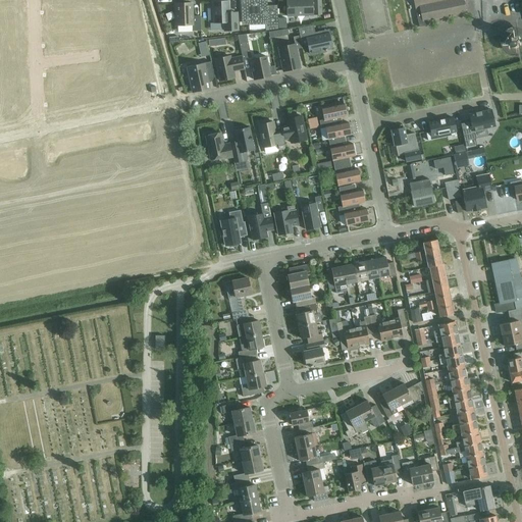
[(260,0),(243,1),(244,23),(265,22),(265,31),(278,30),(277,5),(265,6),(264,0),(260,0)]
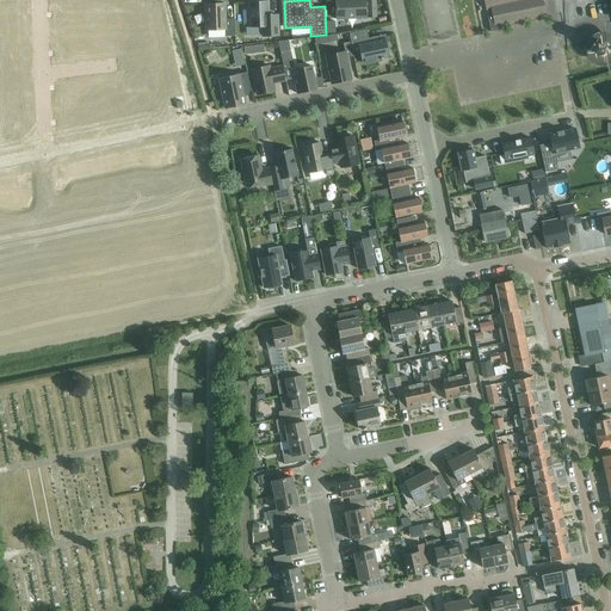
[(334,0),(335,19),(366,18),(365,0),(334,0)]
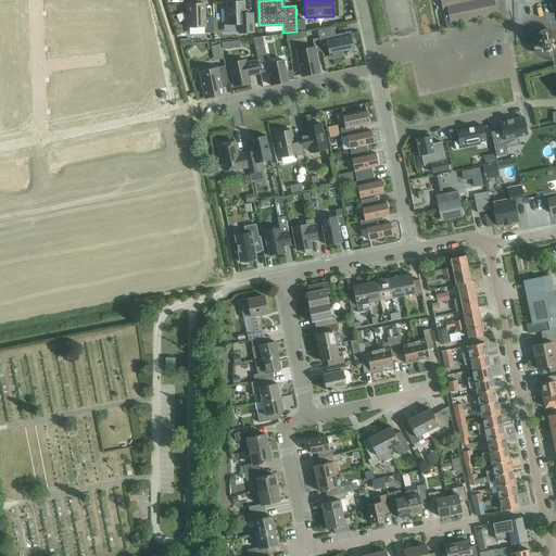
[(341,0),(332,0),(333,16),(342,16),(341,0)]
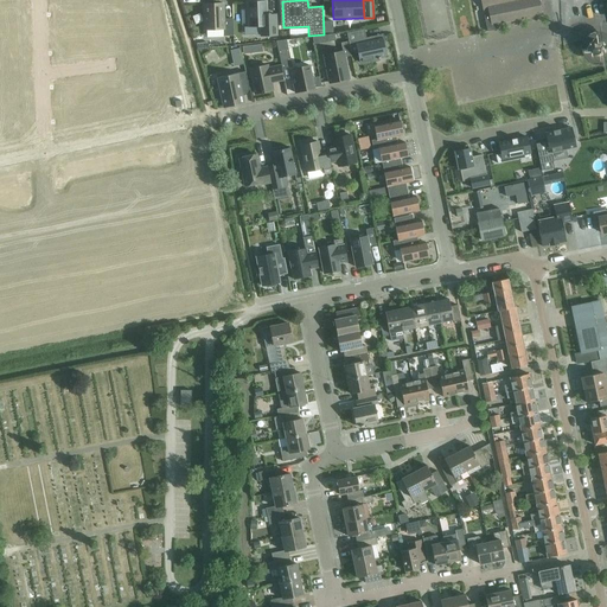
[(538,0),(479,0),(483,12),(487,12),(489,16),(484,17),(486,32),(486,33),(487,34),(497,32),(497,31),(494,25),(534,18),(542,16),(538,0)]
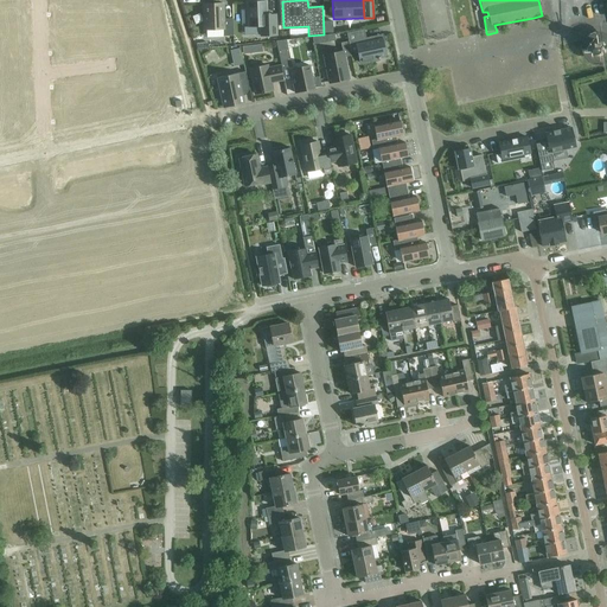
[(267,19),(266,1),(247,2),(248,27),(261,27),(261,37),(276,36),(275,19),(267,19)]
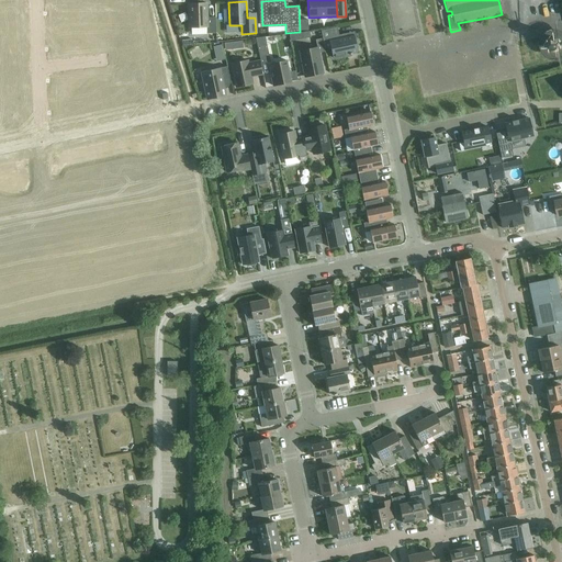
[(189,3),(190,29),(206,27),(206,34),(216,34),(215,18),(206,18),(206,3),(189,3)]
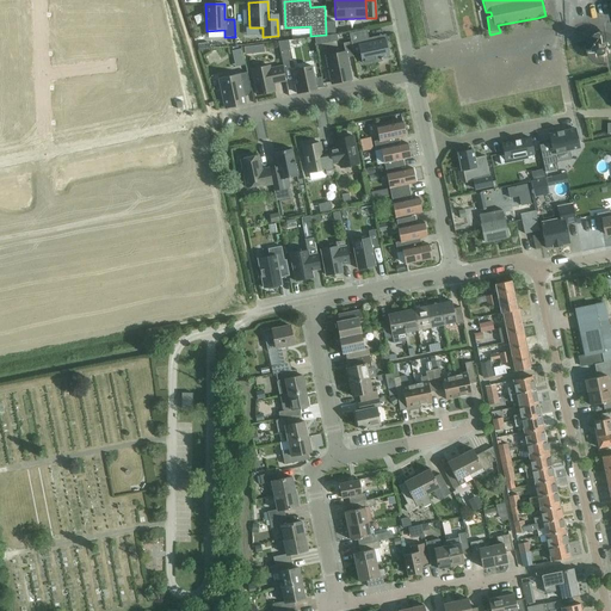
[(366,30),(349,34),(351,42),(353,54),(359,53),(362,63),(376,60),(380,59),(381,62),(382,62),(381,60),(383,60),(383,59),(389,57),(389,56),(384,38),(375,41),(375,38),(374,38),(369,39),(366,30)]
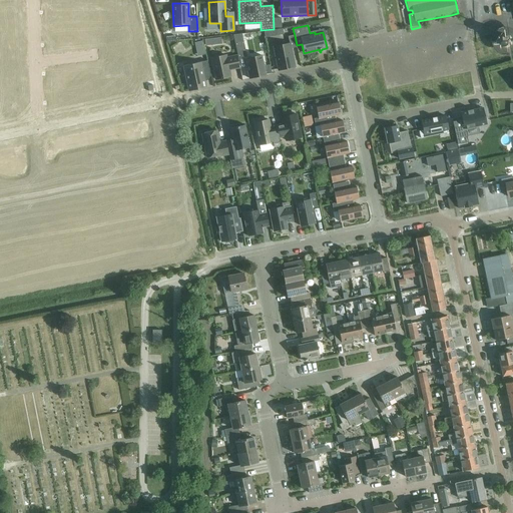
[(512,35),(512,34),(511,33),(510,33),(508,32),(507,32),(505,32),(504,32),(502,33),(501,34),(500,35),(500,36),(499,36),(499,37),(499,38),(498,39),(498,40),(498,41),(498,42),(498,43),(499,44),(499,45),(500,46),(501,47),(502,47),(504,48),(506,48),(507,48),(508,48),(509,48),(510,47),(512,47),(512,46),(512,45),(512,35)]
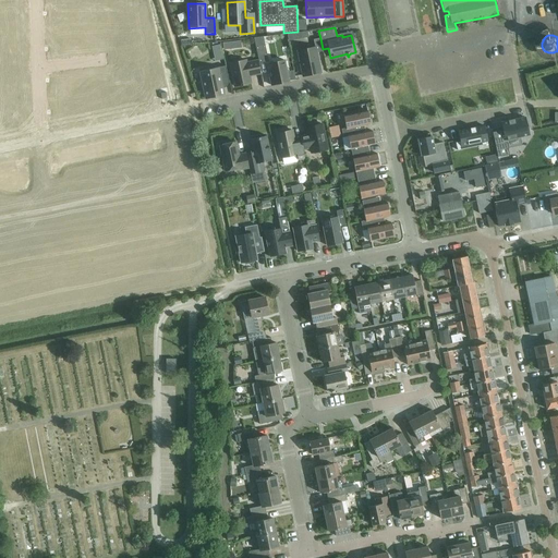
[(298,51),(303,76),(320,73),(316,53),(323,51),(323,49),(320,38),(313,39),(315,48),(298,51)]
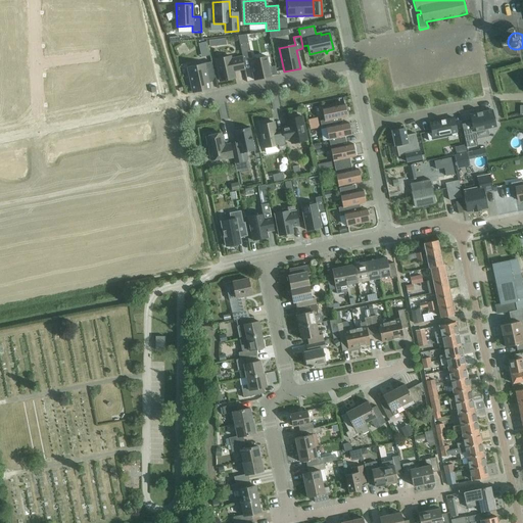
[(201,41),(202,54),(211,53),(209,40),(201,41)]
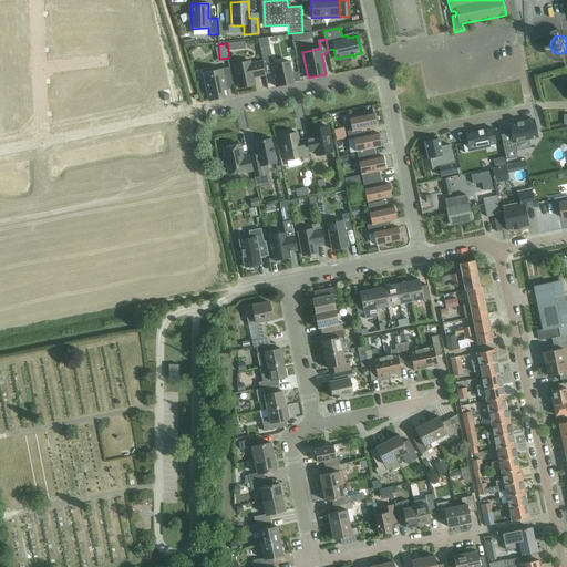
[(269,45),(259,48),(264,64),(272,63),(269,45)]
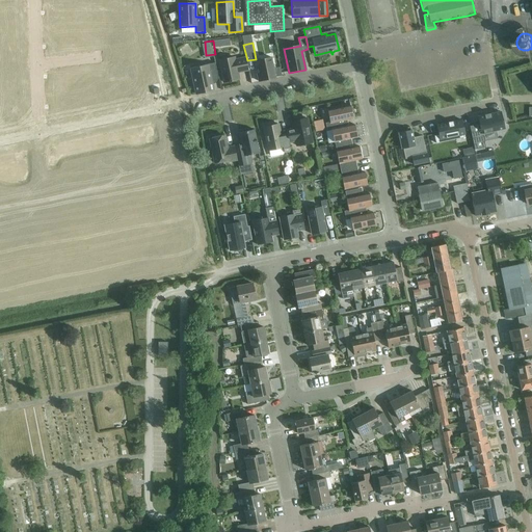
[(257,74),(259,82),(275,78),(271,57),(256,61),(259,74),(257,74)]
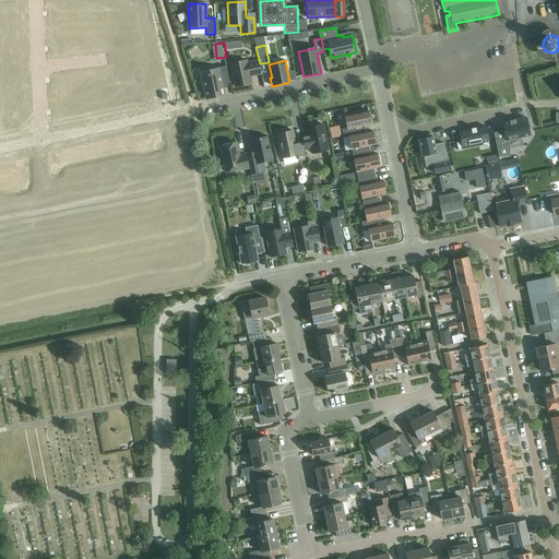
[(230,64),(235,86),(251,83),(249,74),(253,74),(253,75),(261,74),(259,61),(247,63),(246,61),(230,64)]
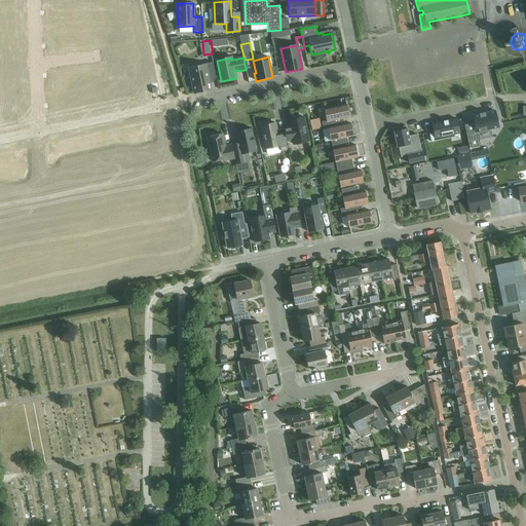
[(188,68),(192,85),(193,85),(194,94),(203,91),(211,90),(209,78),(216,76),(213,63),(188,68)]
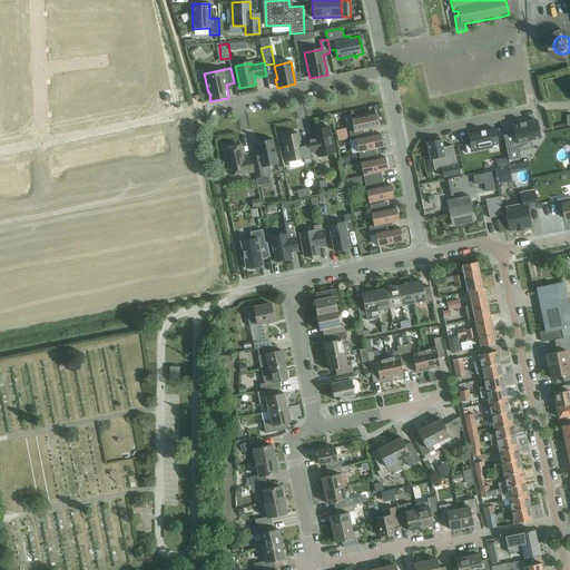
[(354,131),(349,133),(351,140),(355,139),(373,136),(373,135),(372,128),(379,127),(375,114),(351,118),(354,131)]
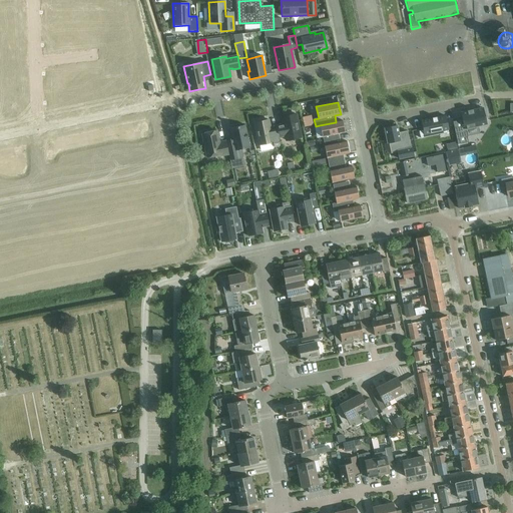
[(457,121),(453,122),(456,136),(458,144),(463,143),(468,142),(467,135),(465,129),(477,126),(486,124),(485,117),(483,108),(473,110),(473,109),(472,109),(472,110),(468,111),(467,110),(467,111),(461,112),(462,116),(462,120),(457,121)]
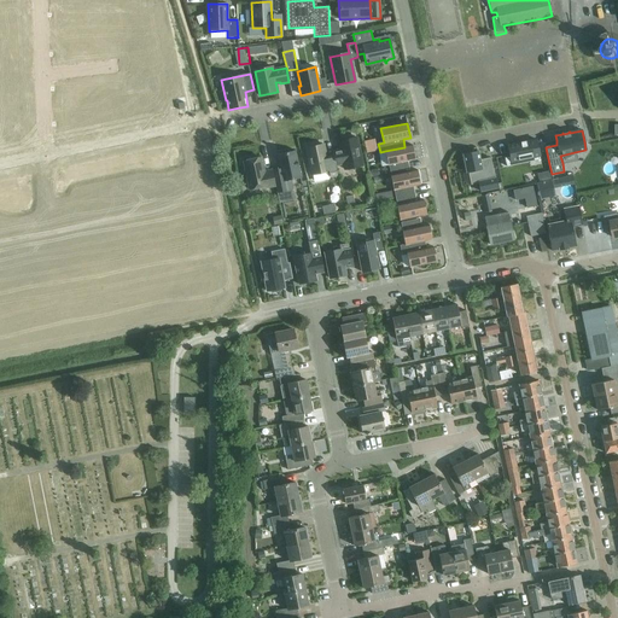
[(334,162),(336,167),(344,164),(345,170),(362,165),(356,138),(338,141),(340,150),(333,151),(334,162)]
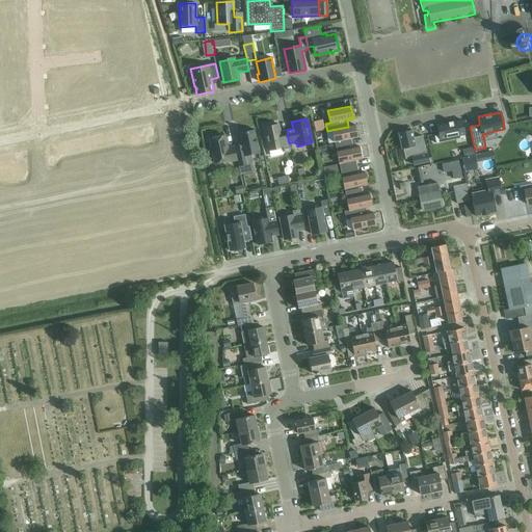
[(448,123),(436,125),(440,139),(457,136),(457,139),(464,137),(461,121),(452,122),(451,122),(452,123),(449,123),(448,123)]
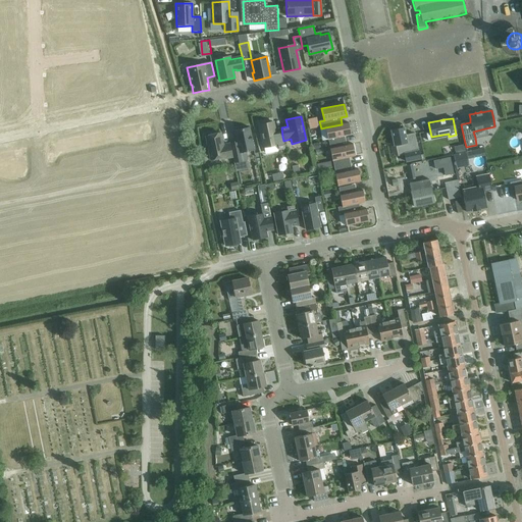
[(258,125),(263,148),(277,145),(278,150),(285,149),(283,141),(282,137),(276,138),(273,122),(258,125)]
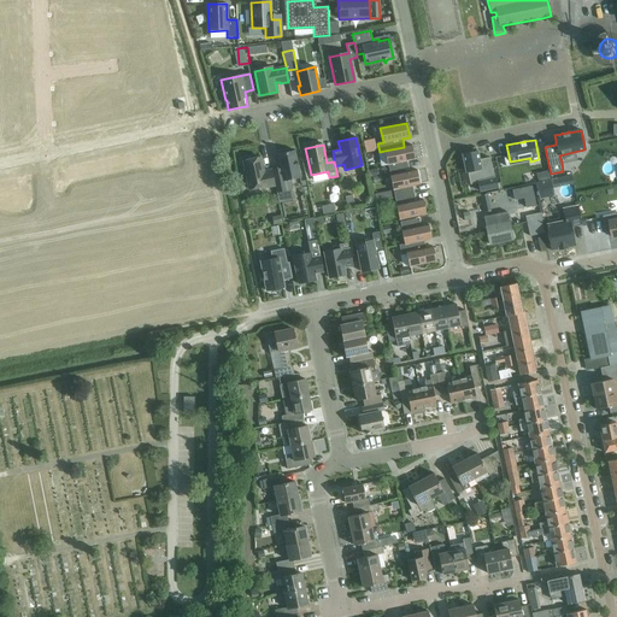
[(385,151),(389,172),(409,169),(407,160),(413,159),(411,145),(404,147),(385,151)]
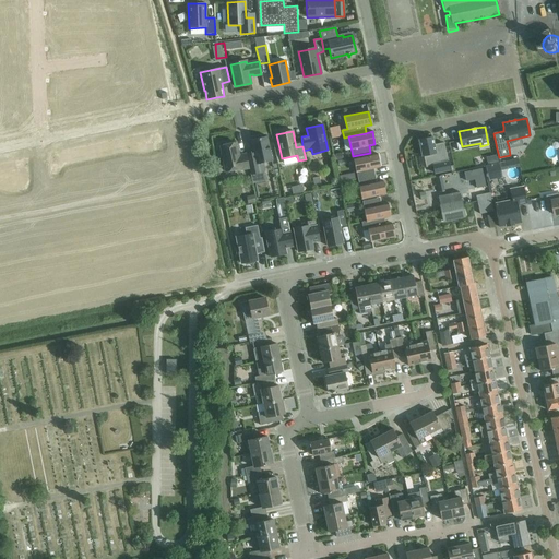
[(253,153),(246,154),(249,168),(250,175),(258,174),(256,165),(272,162),(266,137),(251,140),(253,153)]
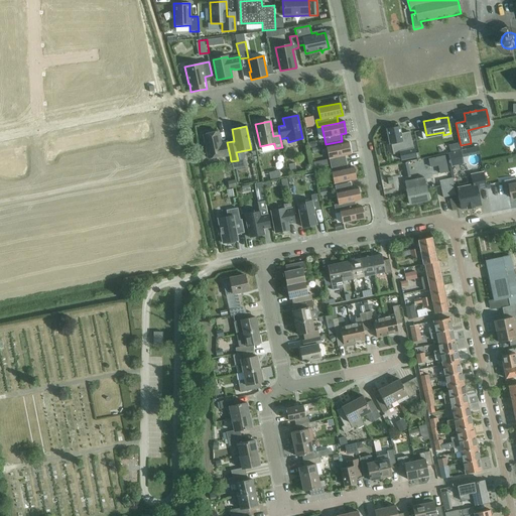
[(399,152),(401,160),(415,157),(409,132),(401,134),(399,127),(386,129),(389,144),(391,144),(393,153),(399,152)]
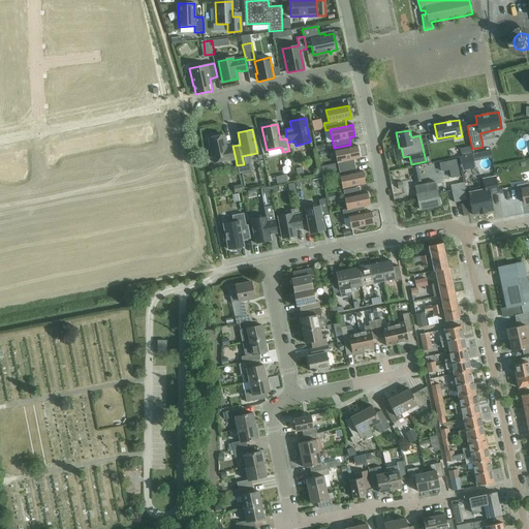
[(209,138),(213,162),(228,159),(228,161),(236,159),(232,146),(226,148),(223,135),(209,138)]
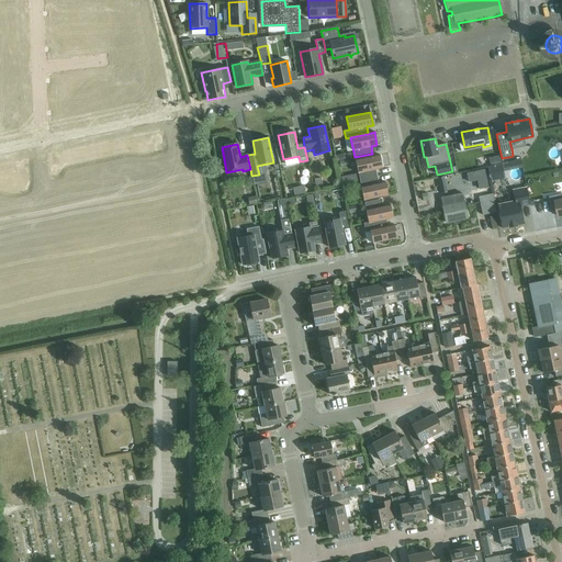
[(379,155),(356,159),(359,180),(377,177),(375,169),(382,168),(379,155)]
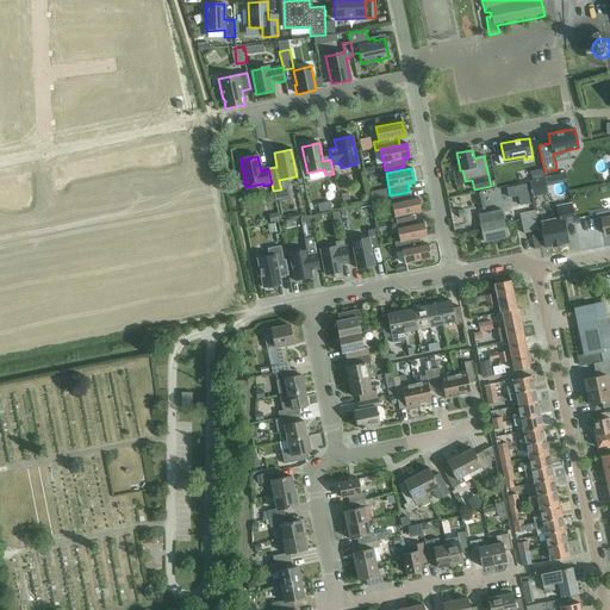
[(543,176),(542,169),(530,172),(533,179),(543,176)]
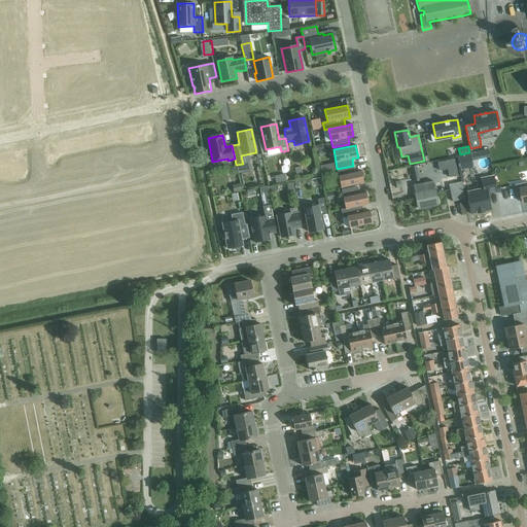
[(473,168),(470,153),(458,156),(460,170),(473,168)]
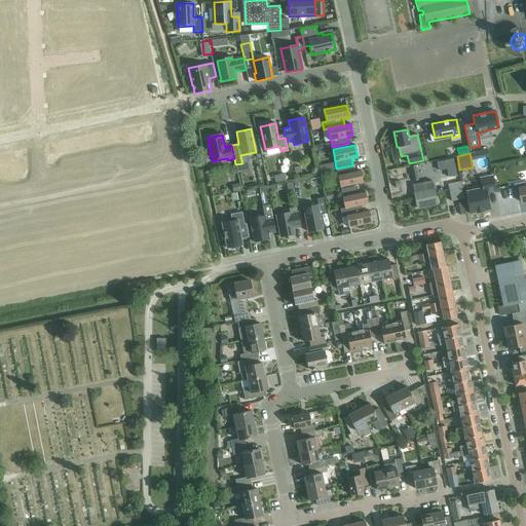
[(290,156),(284,157),(286,168),(292,167),(290,156)]
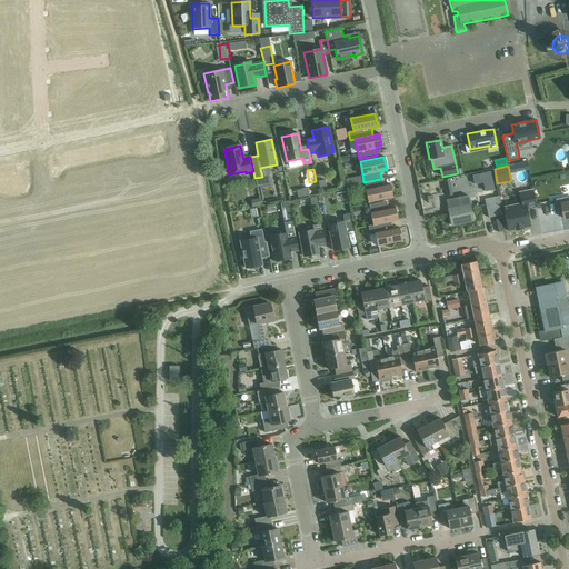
[(490,172),(472,176),(475,185),(483,182),(486,191),(493,190),(490,172)]
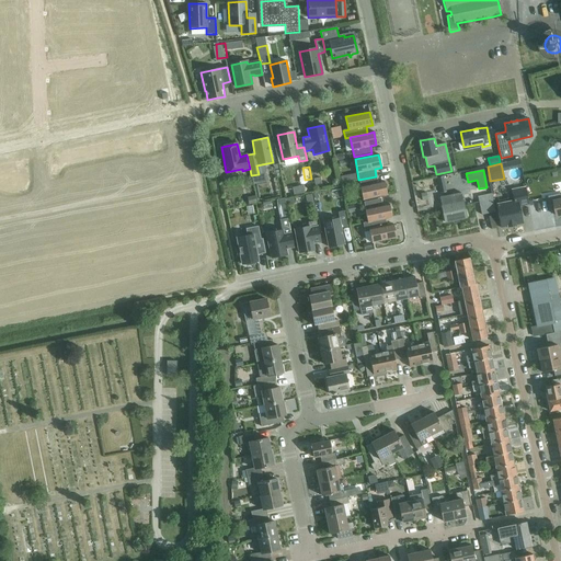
[(376,176),(358,180),(363,199),(387,195),(385,182),(378,183),(376,176)]
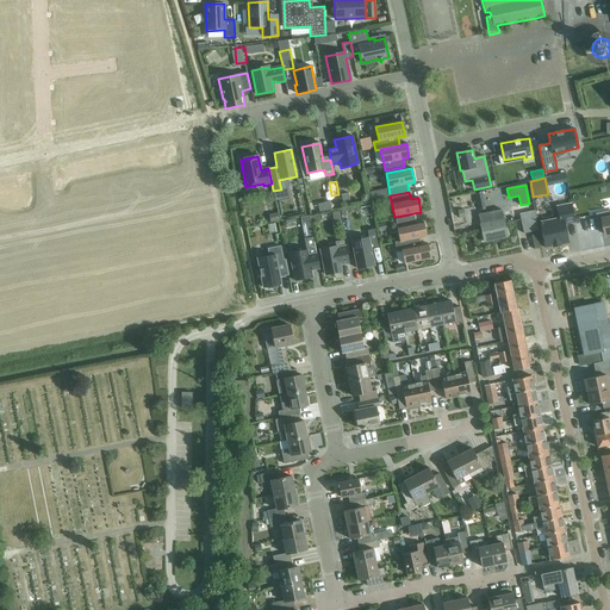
[(322,210),(334,206),(331,198),(321,200),(322,210)]
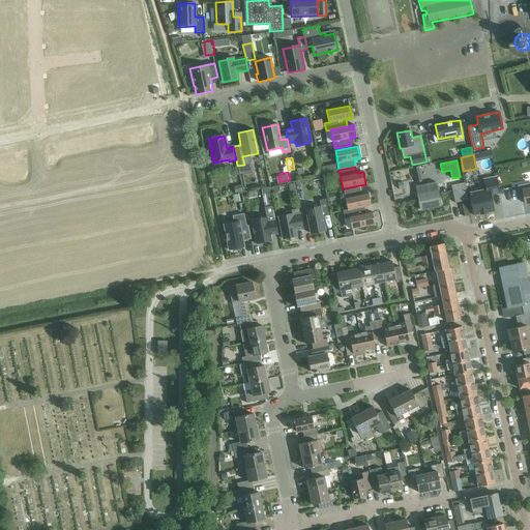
[(316,177),(317,185),(325,183),(323,176),(316,177)]
